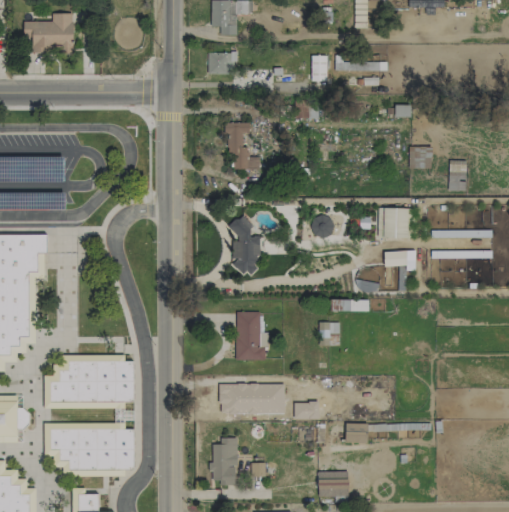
[(221,35),(238,35),(238,14),(252,14),(253,0),(233,0),(212,0),(212,27),(221,27),(221,35)]
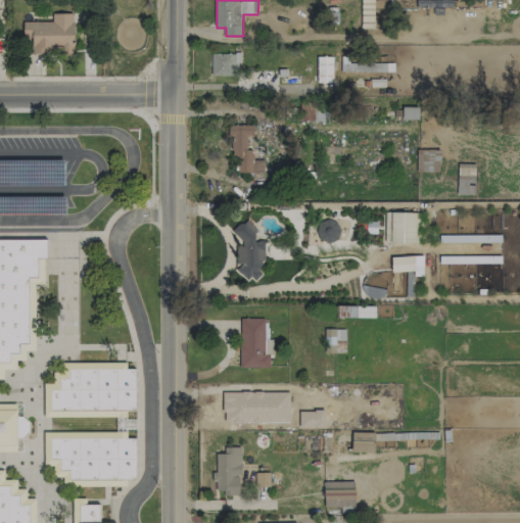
[(376,29),(376,0),(364,0),(364,29),(376,29)]
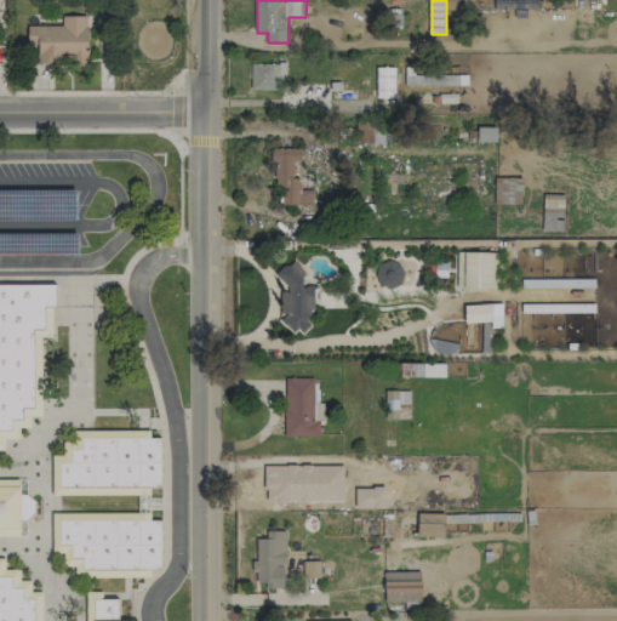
[(541,0),(521,0),(497,0),(498,9),(541,10),(541,0)]
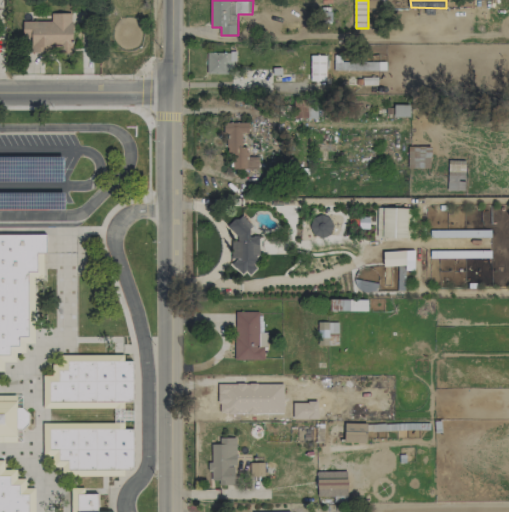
[(25,22),(25,38),(33,37),(33,53),(75,52),(74,13),(53,14),(53,21),(25,22)]
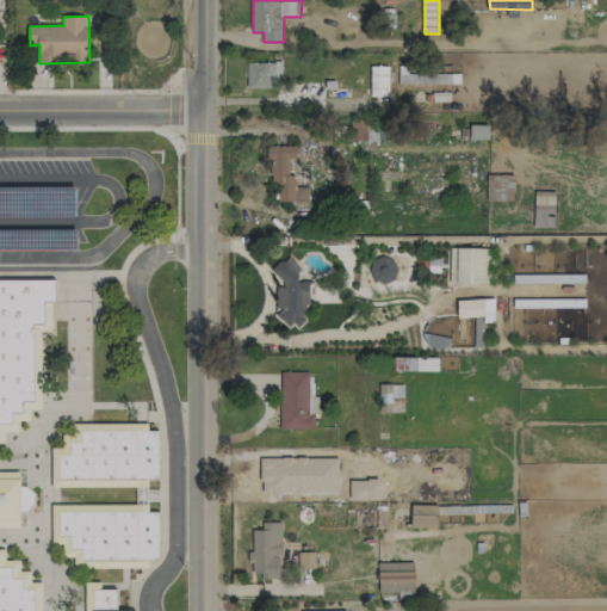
[(248,62),(248,88),(283,87),(283,62),(248,62)]
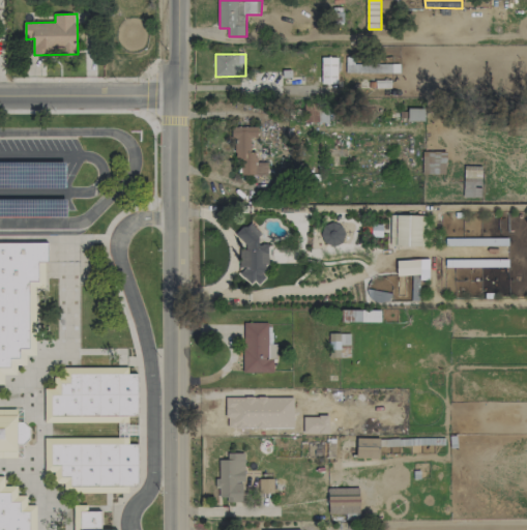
[(339,57),(323,57),(324,84),(340,84),(339,57)]
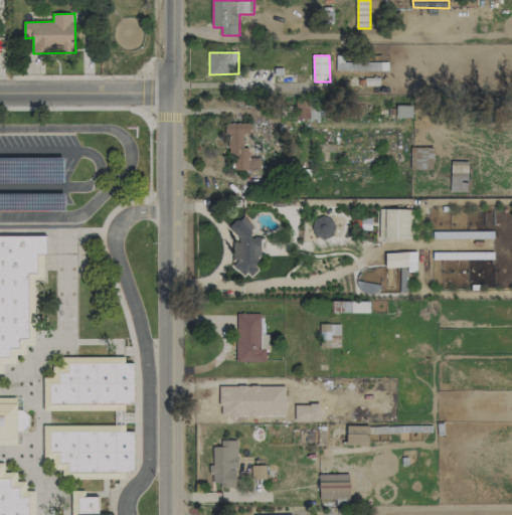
[(338,70),(390,71),(390,62),(345,61),(345,55),(339,55),(338,70)]
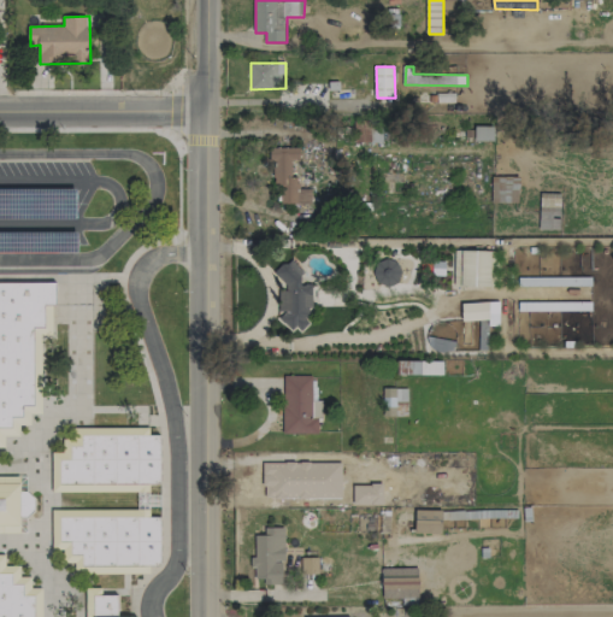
[(277,204),(301,204),(300,177),(294,177),(294,162),(302,160),(302,147),(277,148),(277,204)]
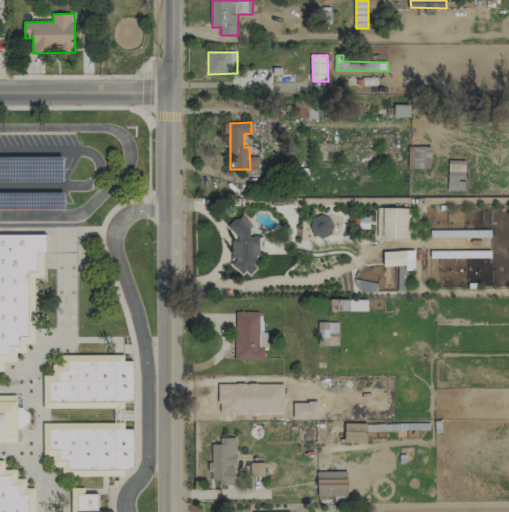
[(414,208),(385,208),(384,216),(379,216),(379,223),(384,223),(383,228),(379,228),(379,238),(409,239),(409,221),(413,221),(414,208)]
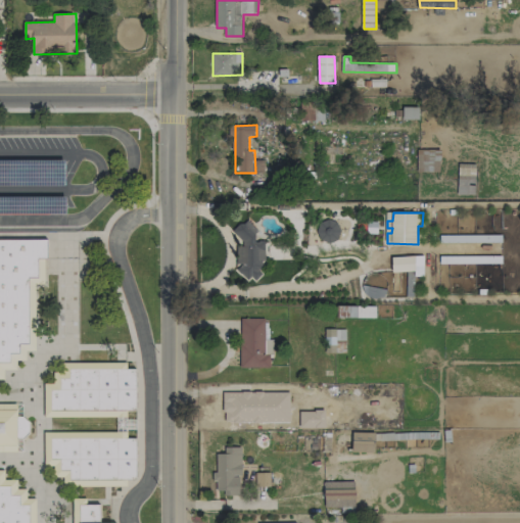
[(325,244),(343,236),(336,219),(317,226),(325,244)]
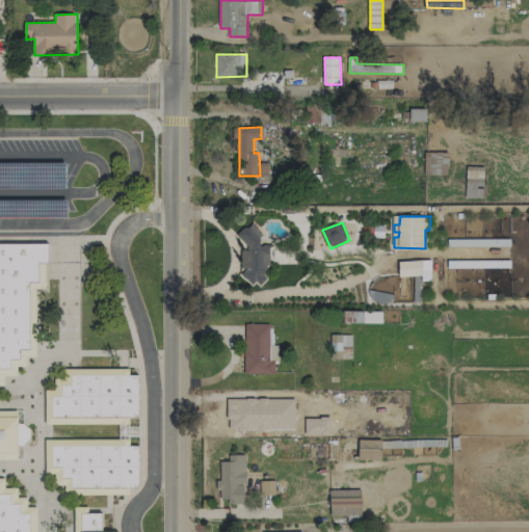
[(268,245),(261,245),(260,225),(242,227),(243,250),(242,250),(243,268),(244,268),(244,283),(269,282),(268,245)]
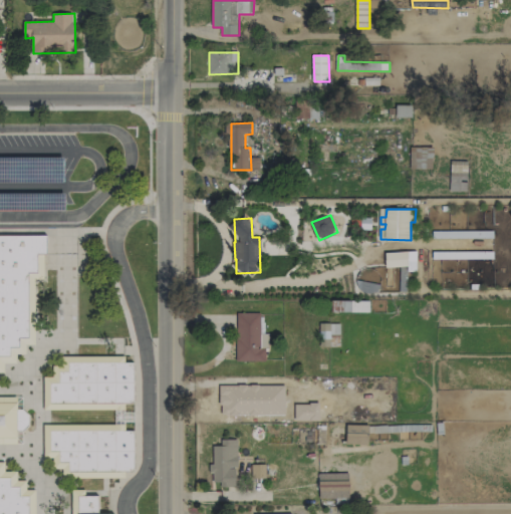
[(492,230),(434,231),(434,239),(492,238),(492,230)]
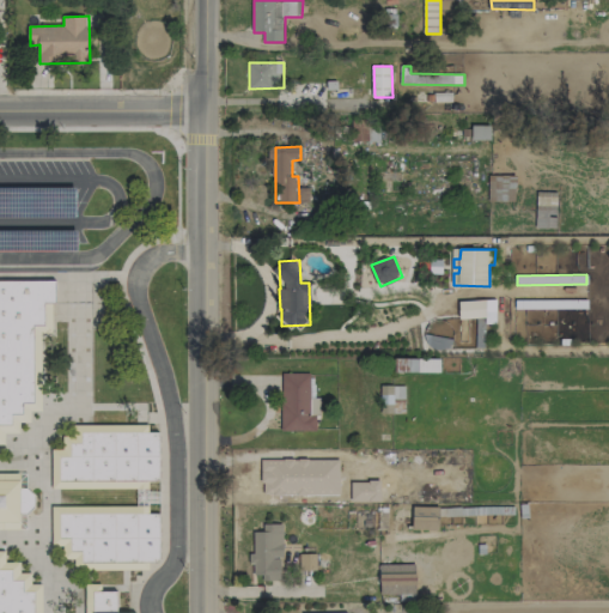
[(59,281),(0,281),(0,444),(8,444),(7,432),(22,432),(20,420),(30,420),(31,410),(46,411),(42,331),(53,332),(54,302),(58,302),(59,281)]
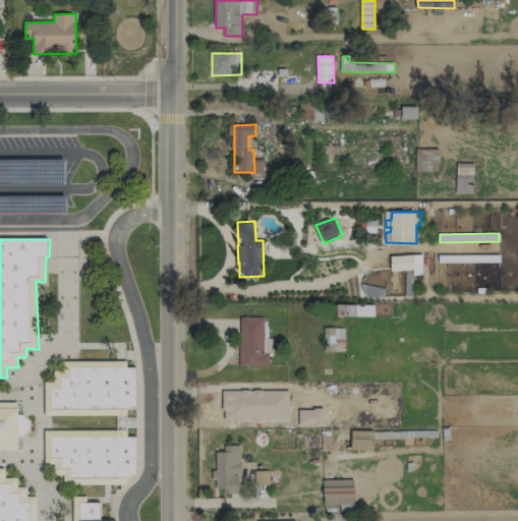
[(415,270),(414,255),(392,256),(392,271),(415,270)]
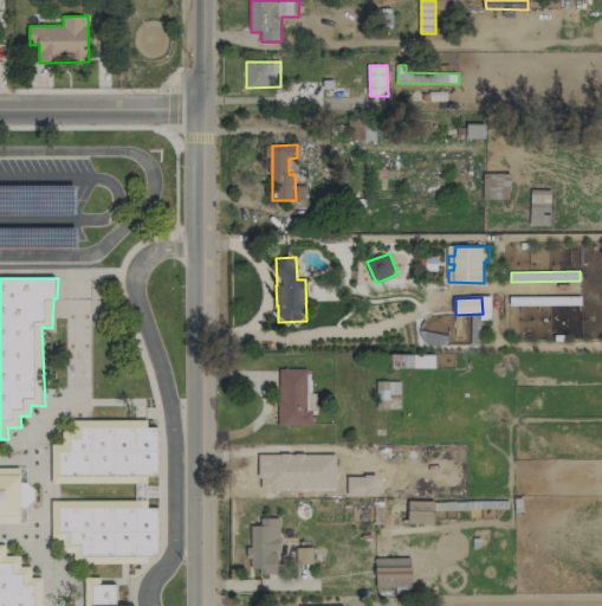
[(315,426),(315,411),(309,411),(308,368),(279,368),(280,426),(315,426)]
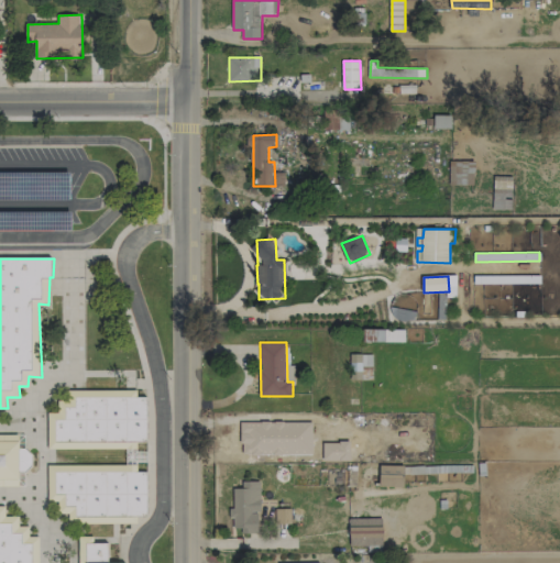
[(375,354),(352,354),(352,379),(374,379),(375,354)]
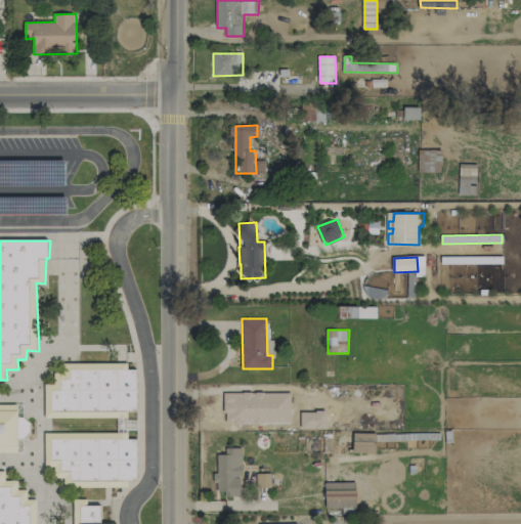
[(128,361),(64,362),(64,373),(55,373),(55,384),(45,384),(46,418),(129,418),(128,410),(138,409),(136,367),(127,369),(128,361)]
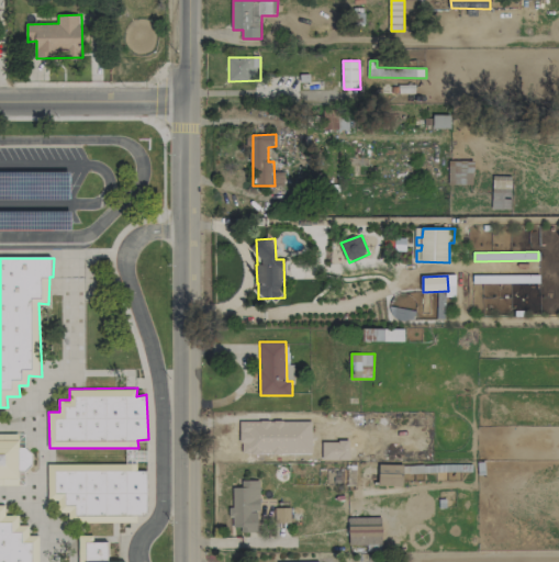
[(313,420),(242,422),(243,454),(314,453),(313,420)]
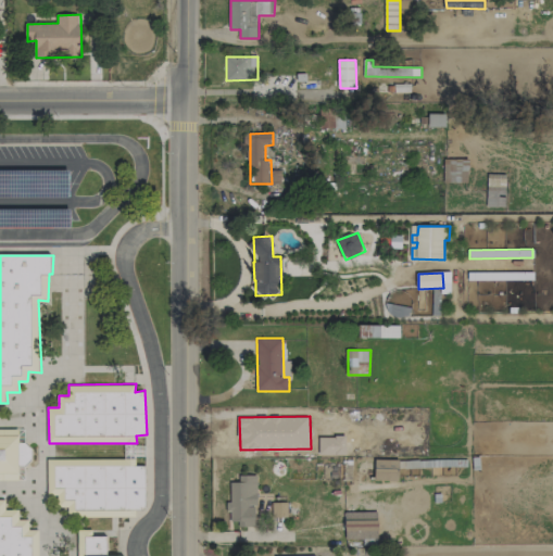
[(0,479),(21,480),(20,429),(0,428),(0,479)]
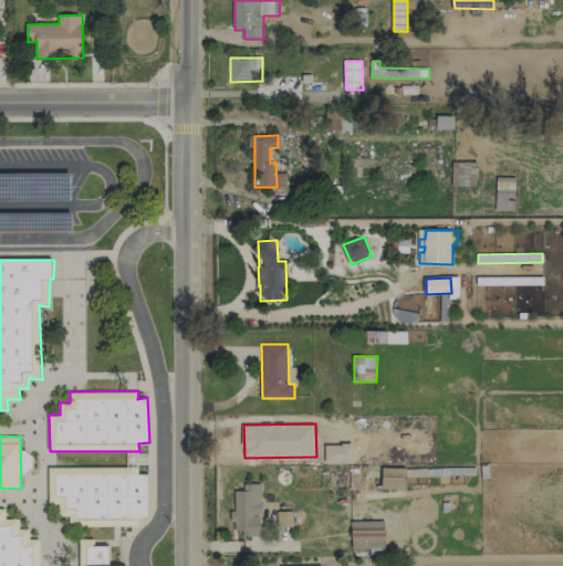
[(354,463),(353,444),(326,444),(326,463),(354,463)]
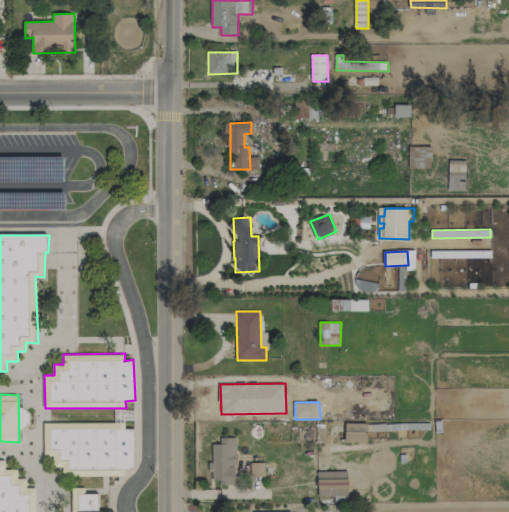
[(19,428),(29,427),(29,408),(19,408),(19,428)]
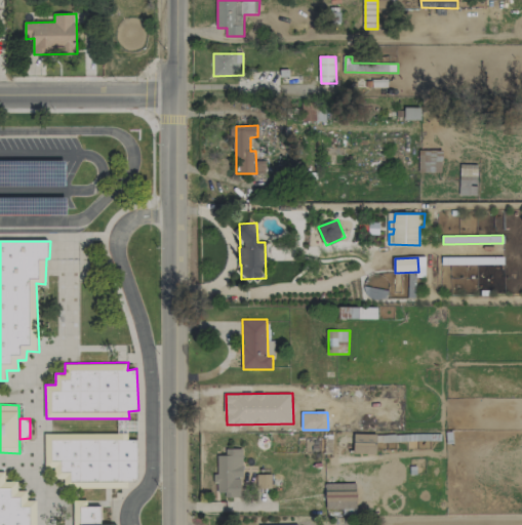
[(355,453),(377,454),(377,435),(356,434),(355,453)]
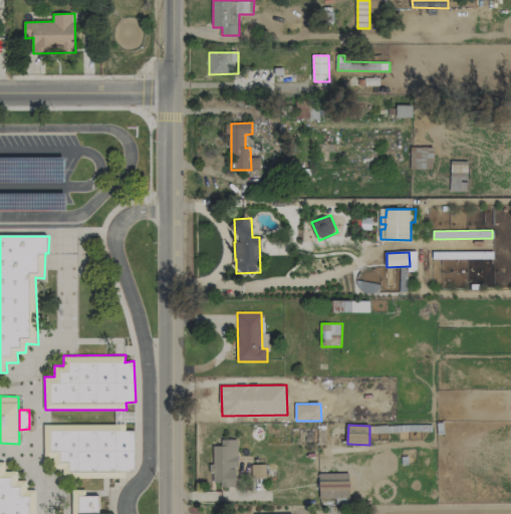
[(214,446),(213,473),(215,473),(215,485),(238,485),(239,440),(223,439),(223,446),(214,446)]
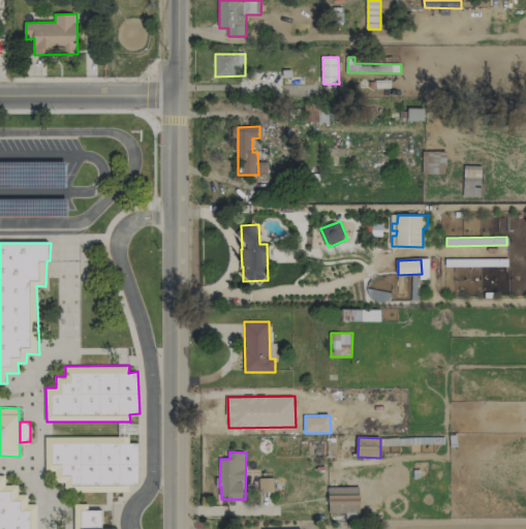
[(0,528),(37,528),(38,504),(29,504),(28,494),(20,494),(19,485),(6,485),(6,475),(0,475),(0,528)]
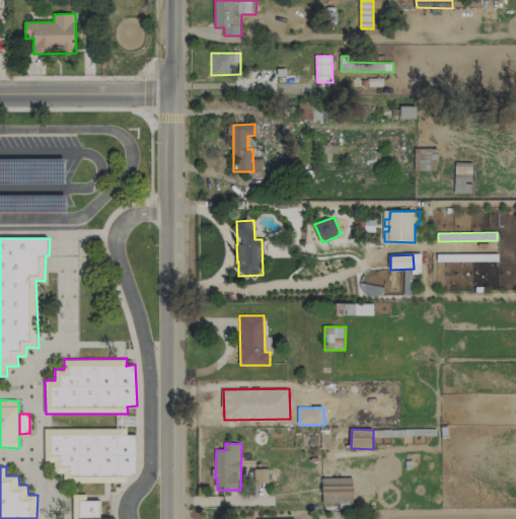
[(270,468),(255,469),(255,483),(270,482),(270,468)]
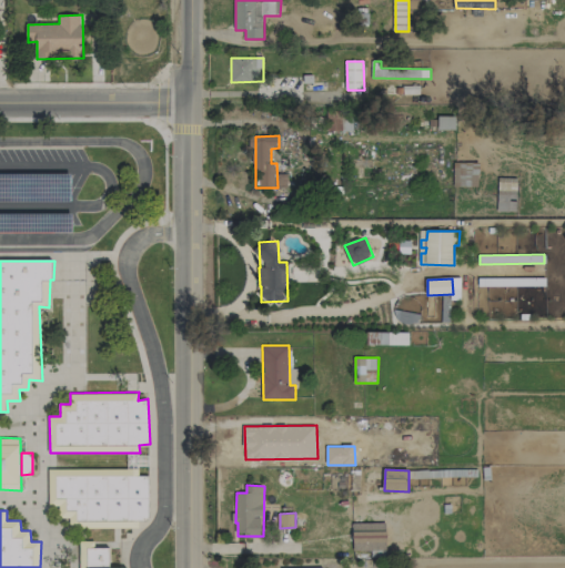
[(389,557),(387,523),(354,524),(354,551),(372,551),(373,557),(389,557)]
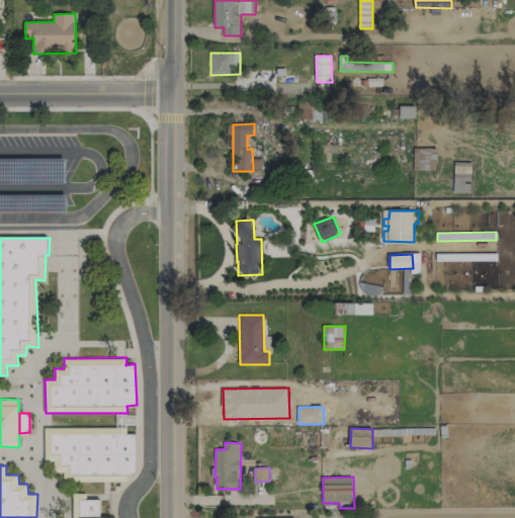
[(101,517),(101,500),(87,500),(87,494),(74,494),(74,517),(101,517)]
